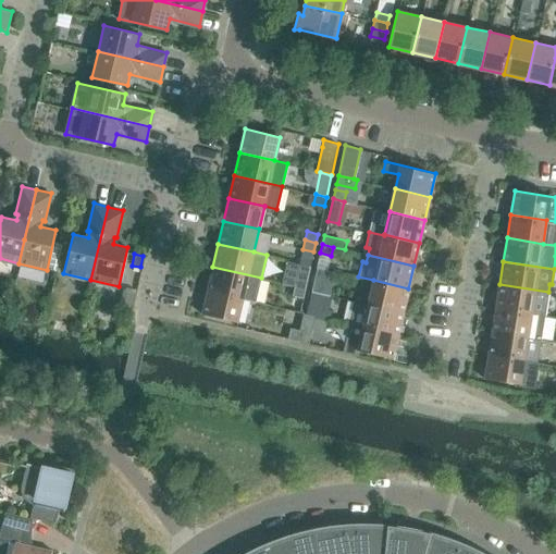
[(294,285),(305,288),(310,266),(299,262),(296,277),(294,285)]
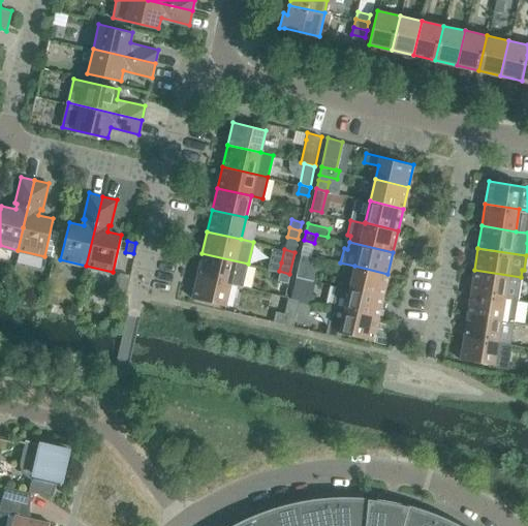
[(202,253),(196,275),(230,282),(243,285),(248,264),(202,253)]
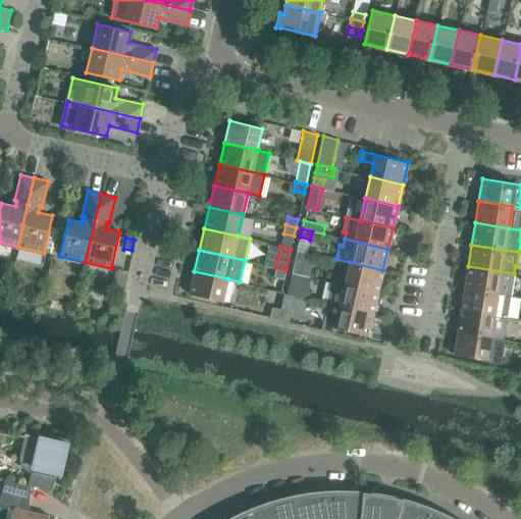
[(350,262),(345,283),(378,292),(382,270),(350,262)]
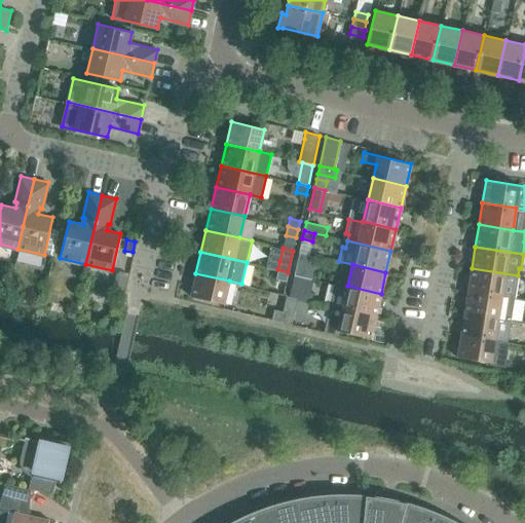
[(296,265),(294,273),(304,276),(306,267),(296,265)]
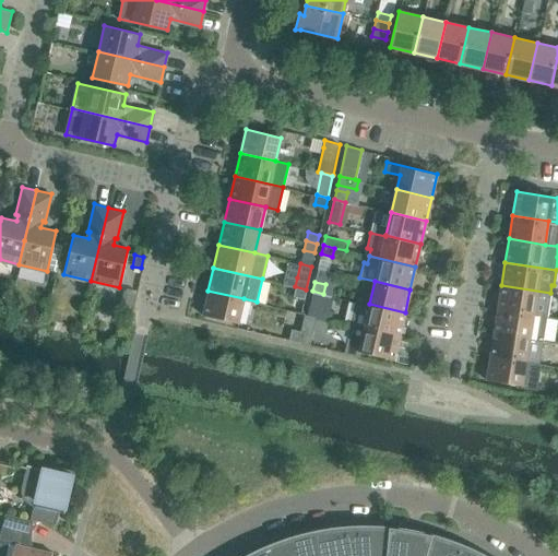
[(501,285),(497,308),(546,316),(550,293),(501,285)]
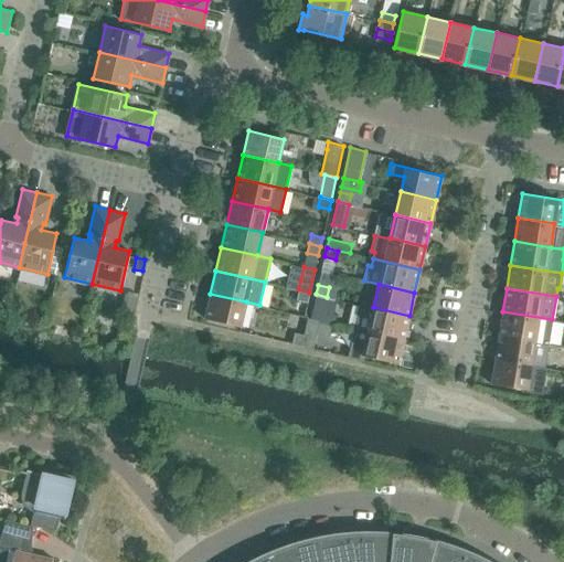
[(307,301),(309,293),(298,289),(296,299),(307,301)]
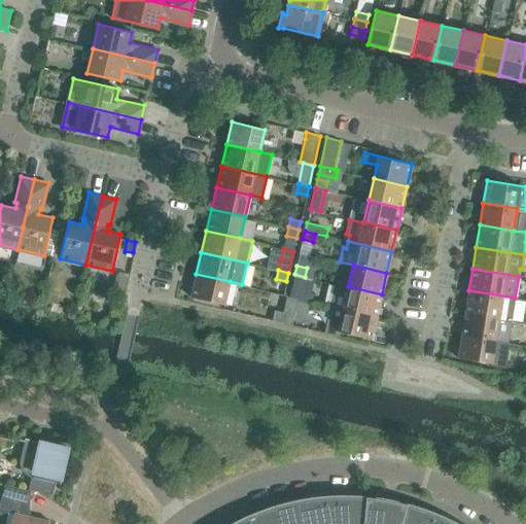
[(230,281),(196,274),(190,297),(224,304),(230,281)]
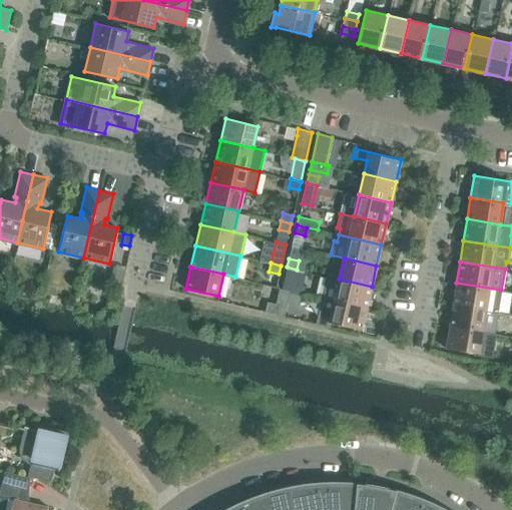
[(295,278),(297,270),(287,267),(285,276),(295,278)]
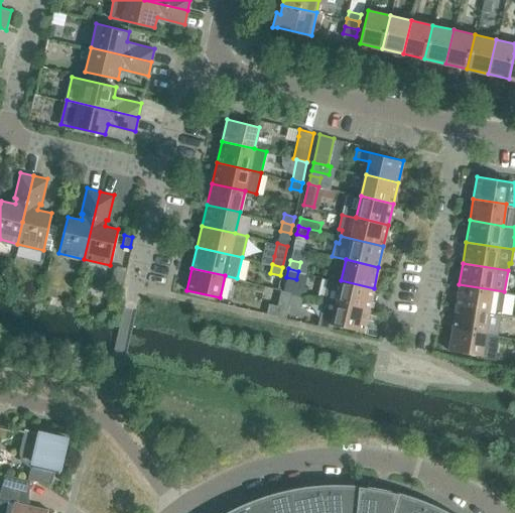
[(330,278),(326,299),(336,301),(369,309),(374,288),(341,280),(330,278)]
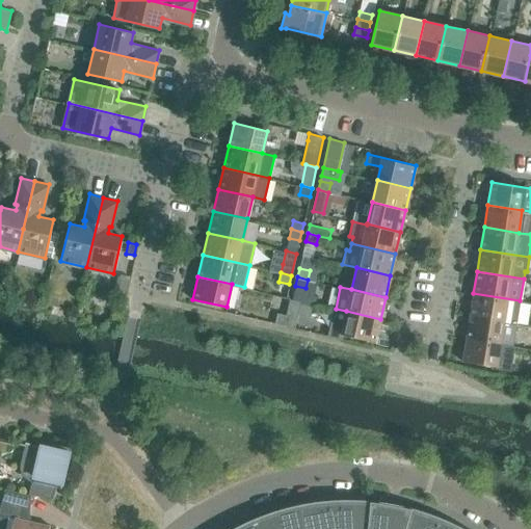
[(520,300),(473,293),(470,315),(516,323),(520,300)]
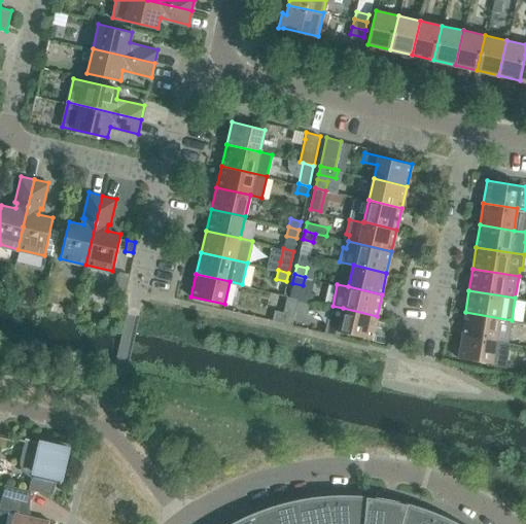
[(285,312),(283,311),(280,321),(293,324),(299,300),(289,298),(285,312)]
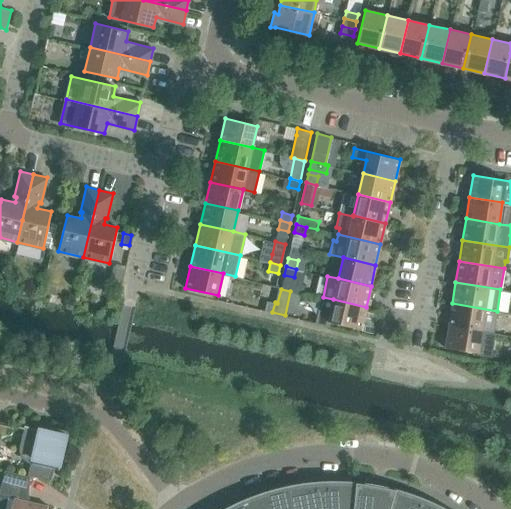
[(333,299),(323,297),(318,318),(328,321),(361,329),(366,307),(333,299)]
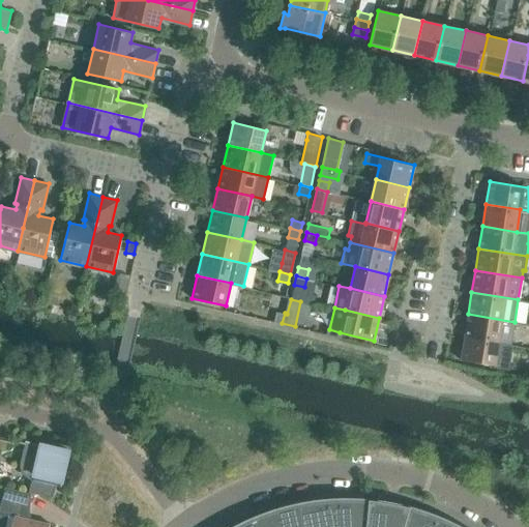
[(282,323),(285,313),(275,311),(273,321),(282,323)]
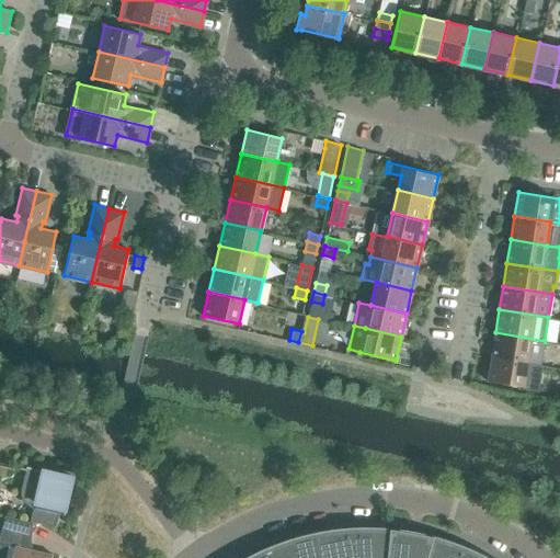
[(545,341),(495,332),(492,356),(540,364),(545,341)]
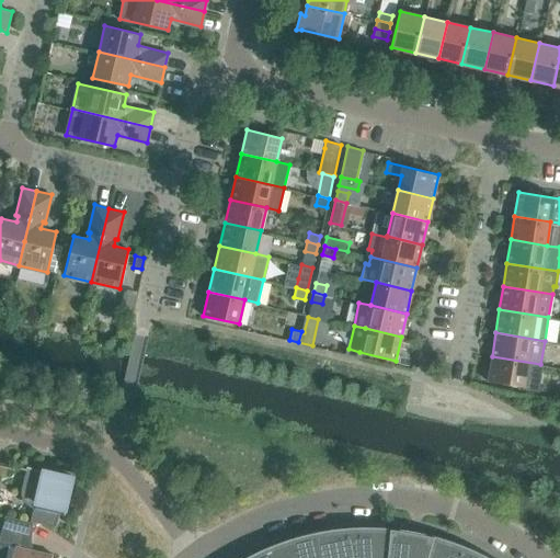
[(540,364),(492,356),(488,380),(523,386),(522,388),(538,390),(543,364),(540,364)]
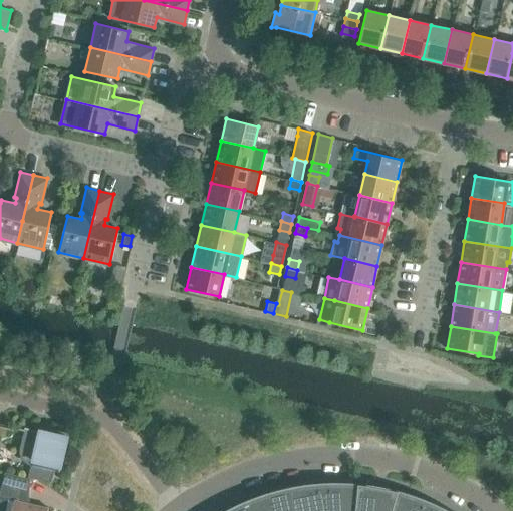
[(27,476),(29,477),(51,482),(54,469),(59,471),(68,432),(41,425),(40,430),(24,426),(19,447),(20,447),(19,448),(19,449),(19,452),(20,454),(20,456),(21,458),(23,460),(25,462),(27,463),(29,464),(31,464),(32,464),(30,476),(27,475),(27,476)]
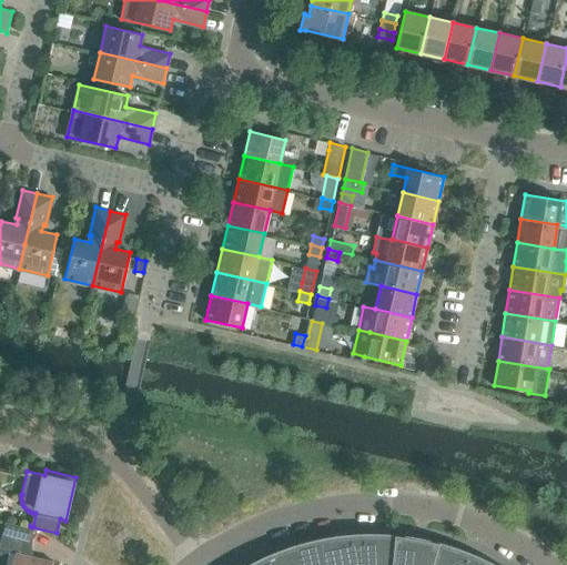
[(0,564),(57,564),(52,564),(53,560),(52,560),(52,561),(26,554),(32,527),(30,527),(4,521),(0,541),(0,564)]
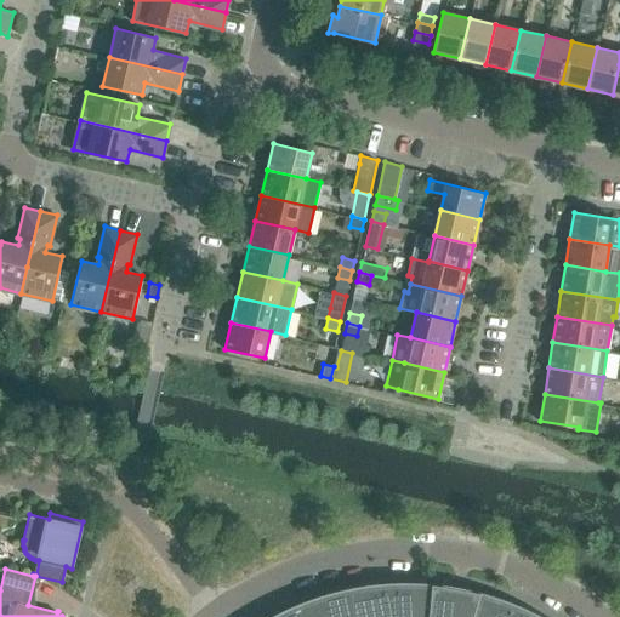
[(392,616),(391,583),(376,584),(348,589),(353,616),(392,616)]
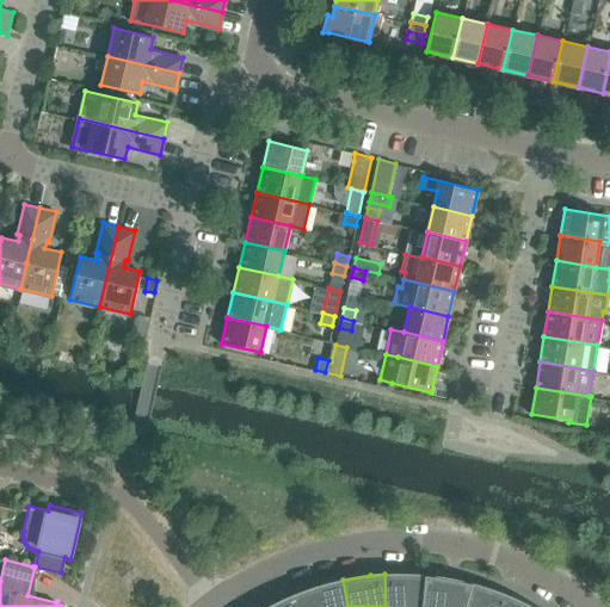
[(423,606),(426,575),(399,574),(384,574),(386,606),(423,606)]
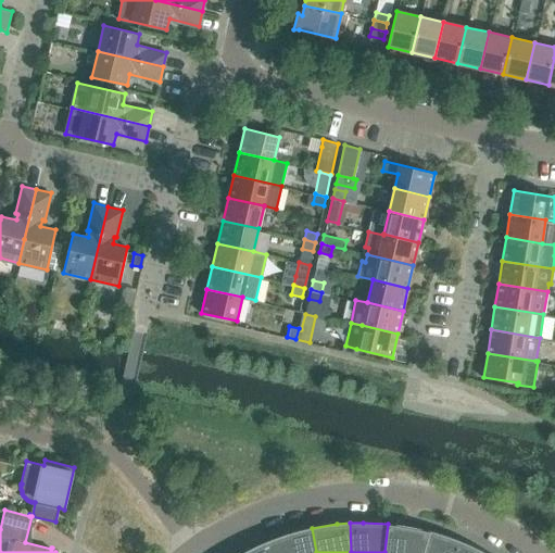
[(388,524),(385,552),(424,552),(429,531),(417,528),(400,525),(388,524)]
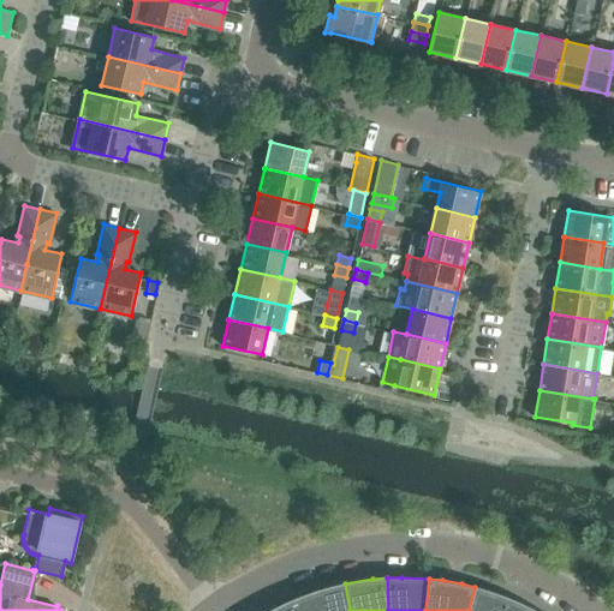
[(350,610),(345,583),(317,591),(323,610),(350,610)]
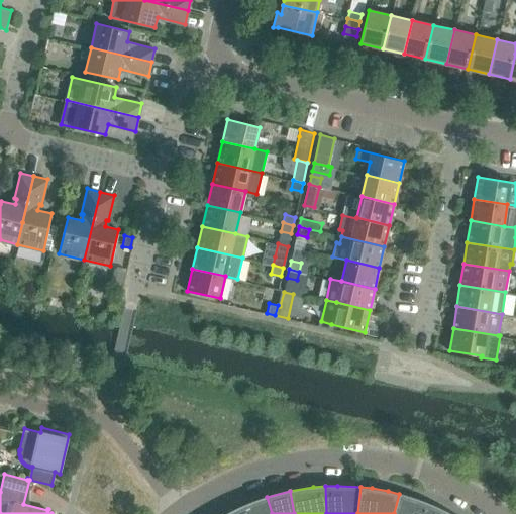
[(399,494),(394,513),(428,513),(432,505),(421,501),(399,494)]
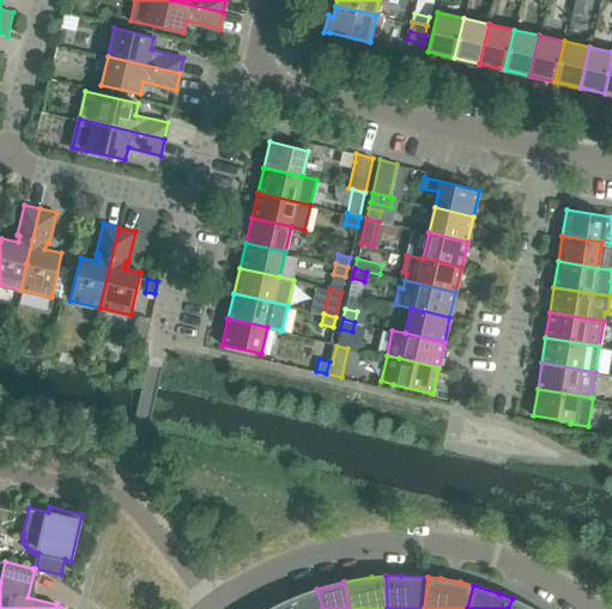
[(322,608),(316,589),(291,598),(295,608),(322,608)]
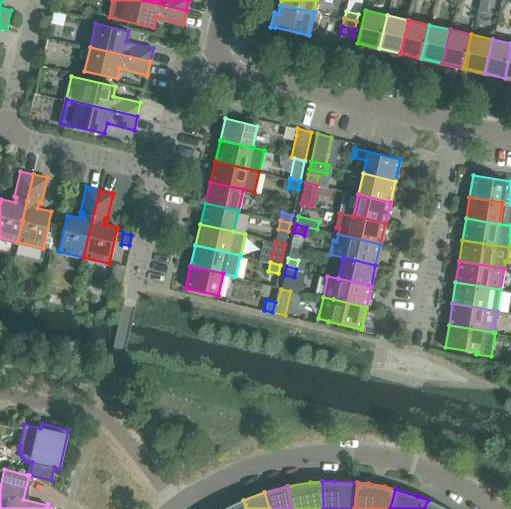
[(246,508),(243,500),(224,508),(246,508)]
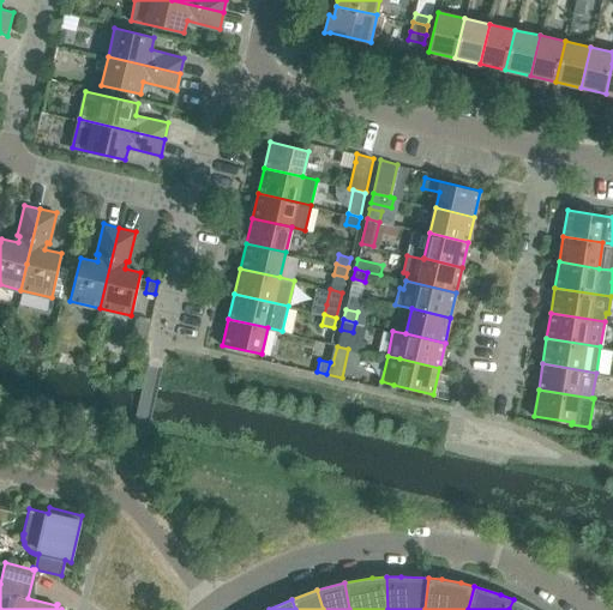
[(514,599),(509,609),(534,609),(527,605),(514,599)]
